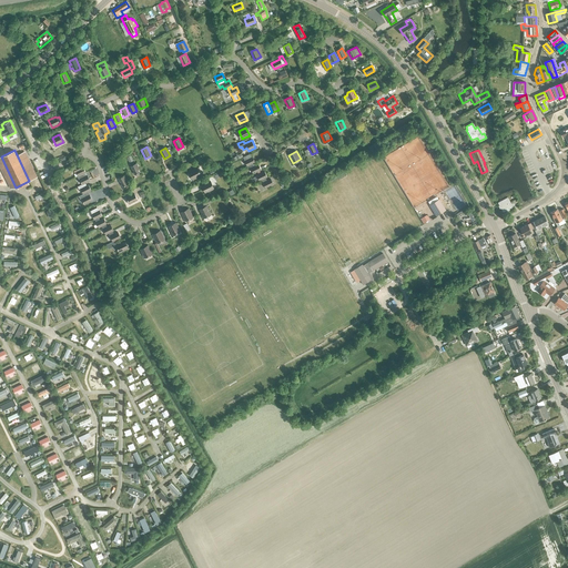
[(251,164),(253,163),(255,162),(253,156),(245,161),(247,165),(251,164)]
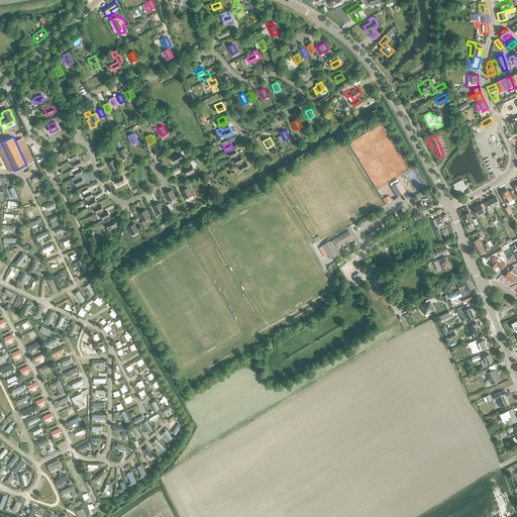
[(119,151),(123,159),(128,157),(124,148),(119,151)]
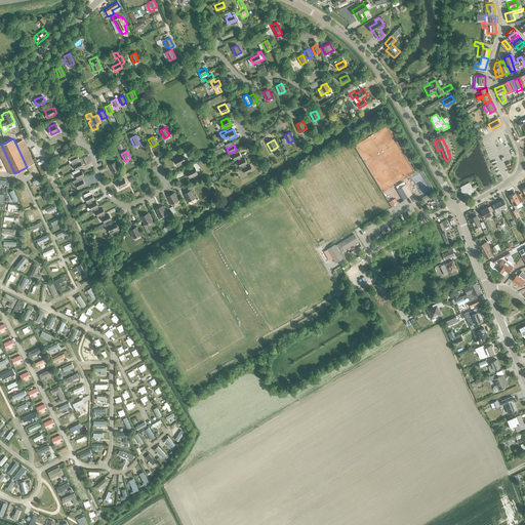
[(234,160),(237,159),(240,157),(241,157),(239,152),(232,155),(234,160)]
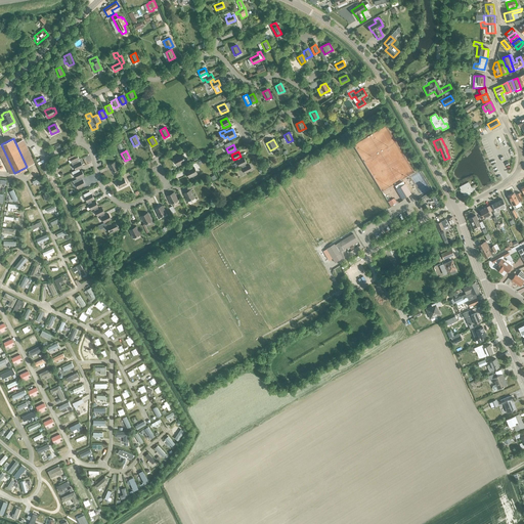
[(70,158),(72,162),(79,159),(77,154),(70,158)]
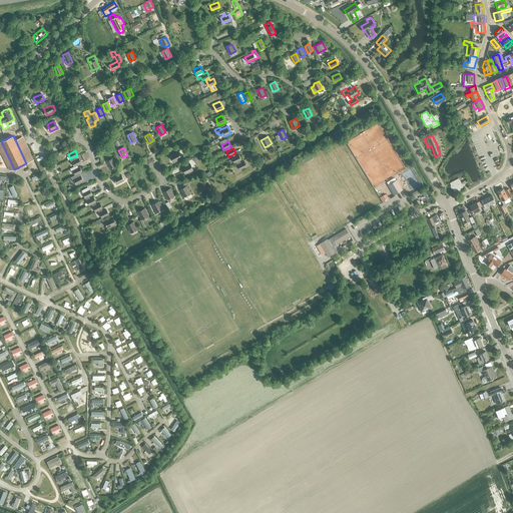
[(171,154),(174,162),(181,158),(177,151),(171,154)]
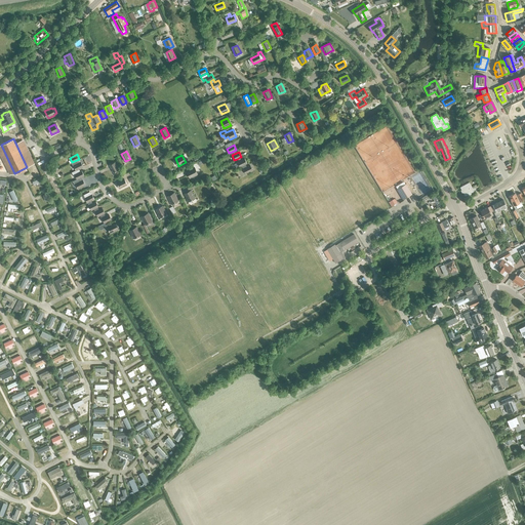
[(240,166),(240,167),(247,163),(245,158),(237,162),(238,162),(234,164),(236,168),(240,166)]
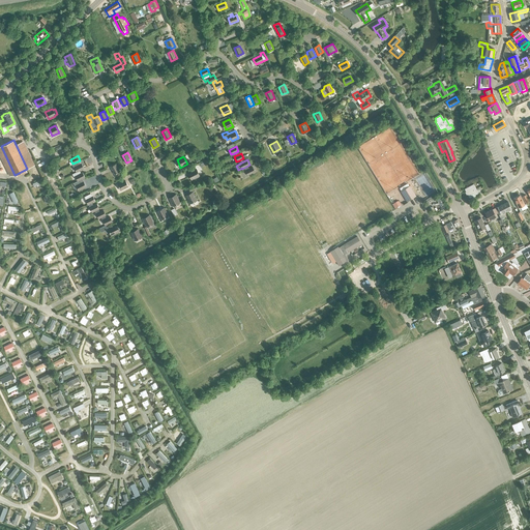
[(77,172),(80,171),(84,169),(82,164),(75,167),(77,172)]
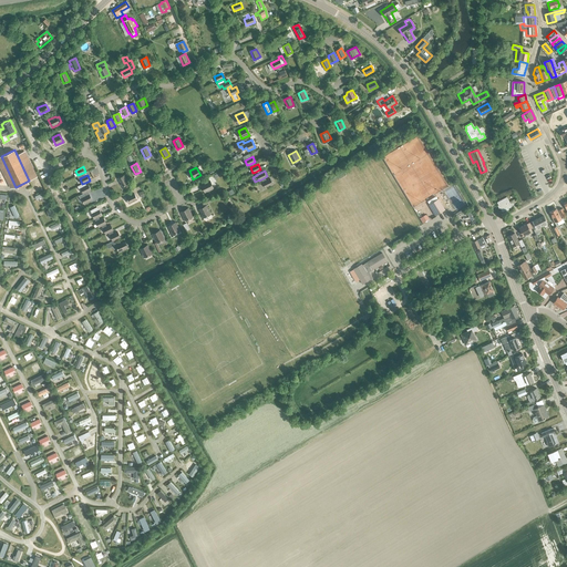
[(119,178),(123,186),(129,184),(124,175),(119,178)]
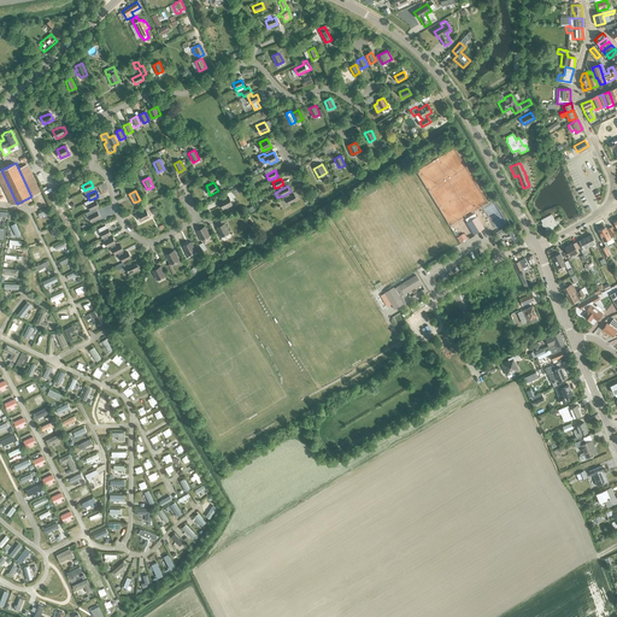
[(286,199),(288,205),(297,200),(294,194),(286,199)]
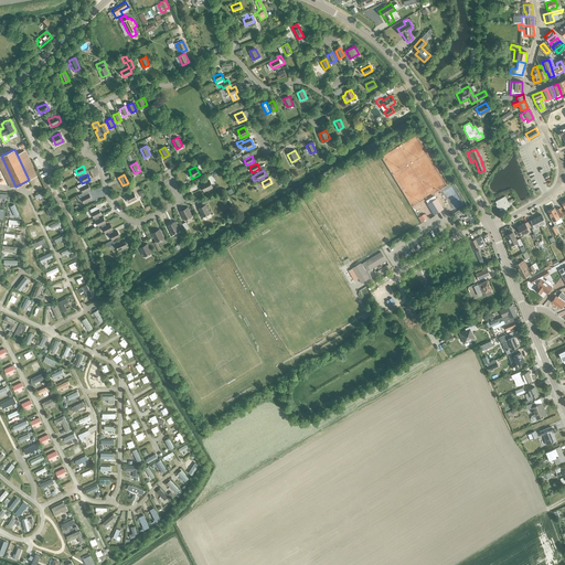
[(201,184),(205,192),(212,188),(209,180),(201,184)]
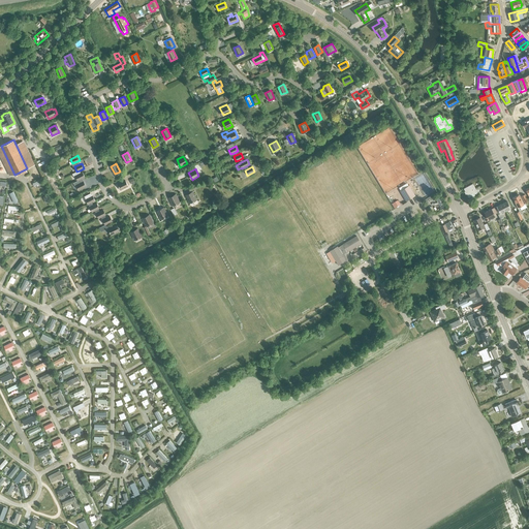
[(78,181),(80,179),(85,177),(83,172),(81,173),(80,170),(76,172),(72,174),(74,178),(75,177),(78,181)]
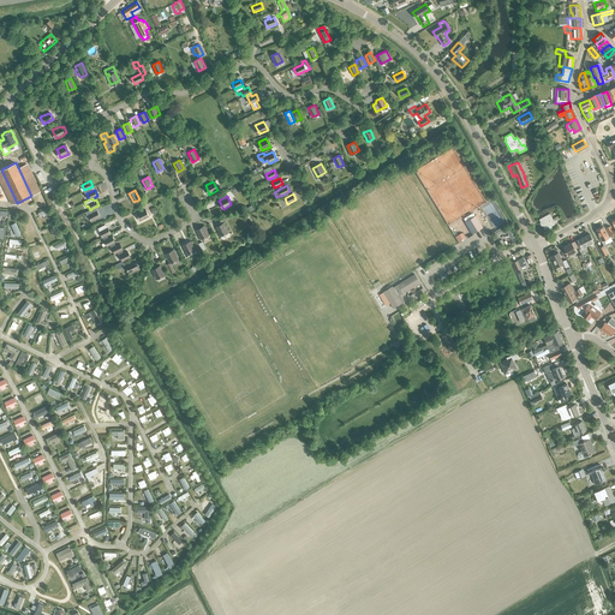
[(93,208),(90,210),(87,212),(91,221),(100,216),(97,210),(95,212),(93,208)]
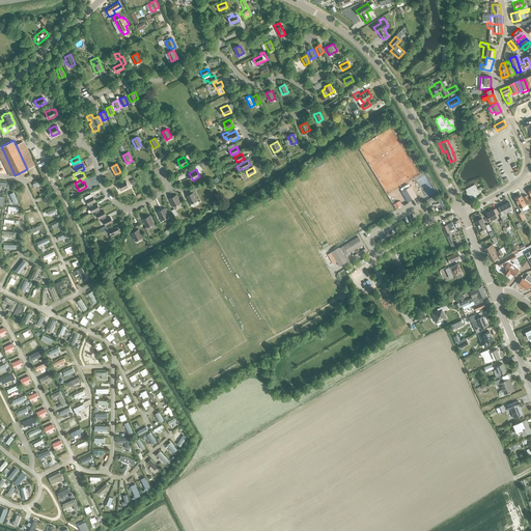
[(118,185),(120,191),(129,187),(126,182),(118,185)]
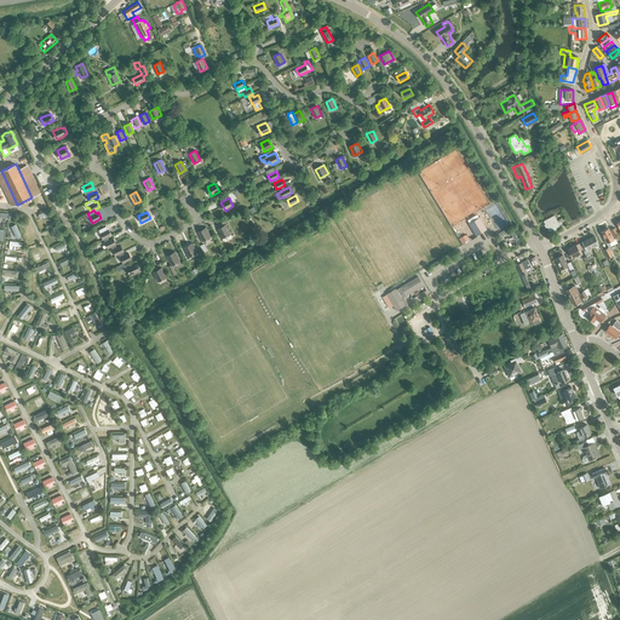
[(555,230),(555,229),(556,229),(556,228),(560,225),(554,214),(543,220),(545,224),(544,225),(545,227),(546,227),(549,231),(552,229),(554,230),(555,230)]
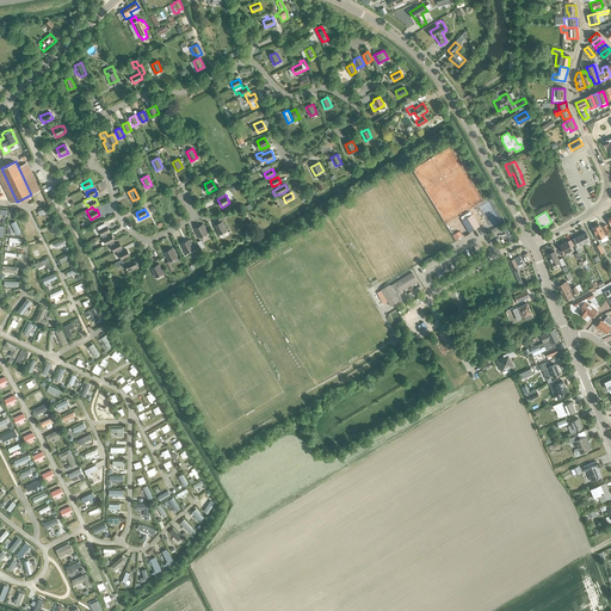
[(480,226),(475,217),(473,214),(462,221),(464,223),(469,232),(480,226)]
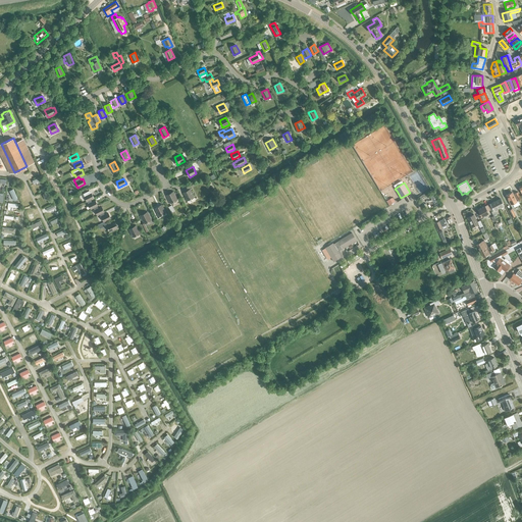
[(87,202),(91,200),(94,198),(92,193),(90,190),(80,196),(81,199),(85,197),(87,202)]
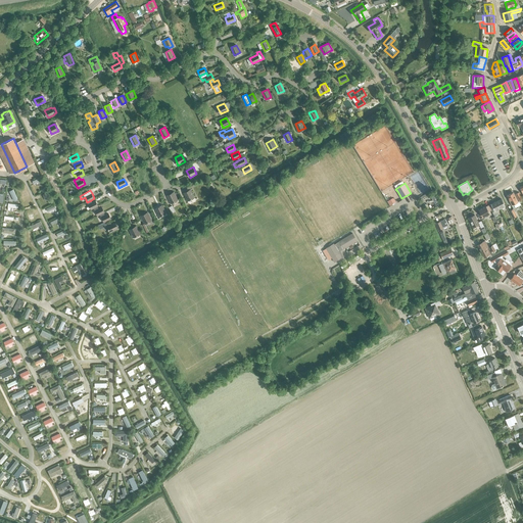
[(184,193),(187,200),(194,196),(191,190),(184,193)]
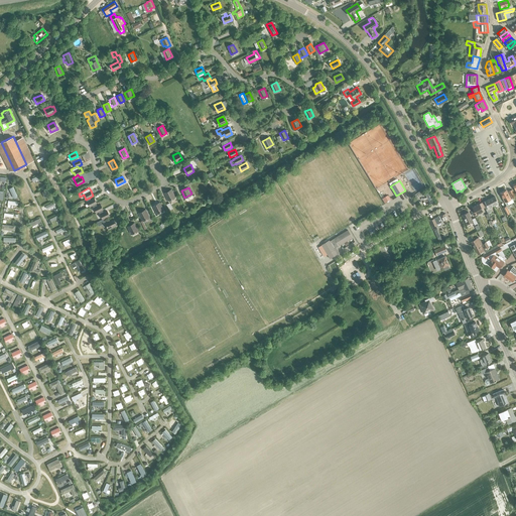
[(164,194),(168,201),(175,197),(171,189),(164,194)]
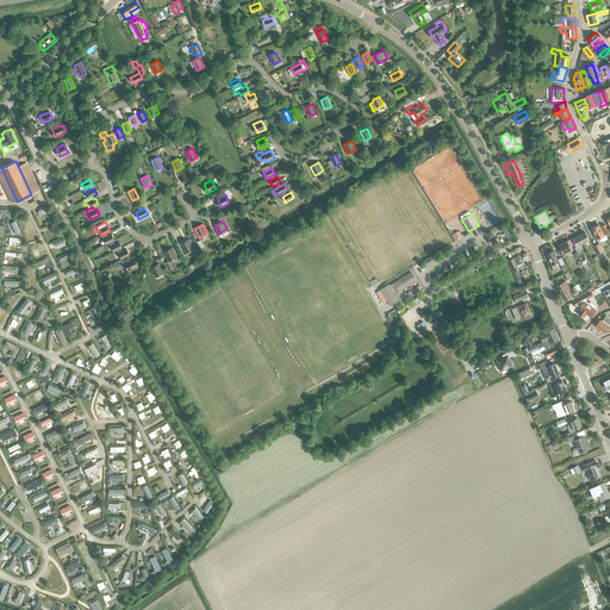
[(591,229),(597,240),(604,236),(598,225),(591,229)]
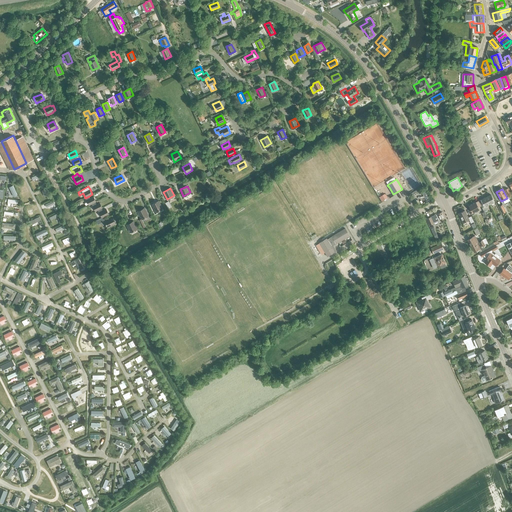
[(425,191),(422,193),(427,202),(431,200),(425,191)]
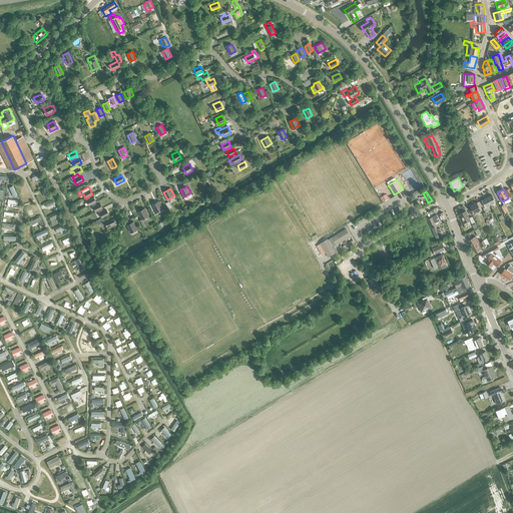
[(486,197),(490,204),(495,202),(491,195),(486,197)]
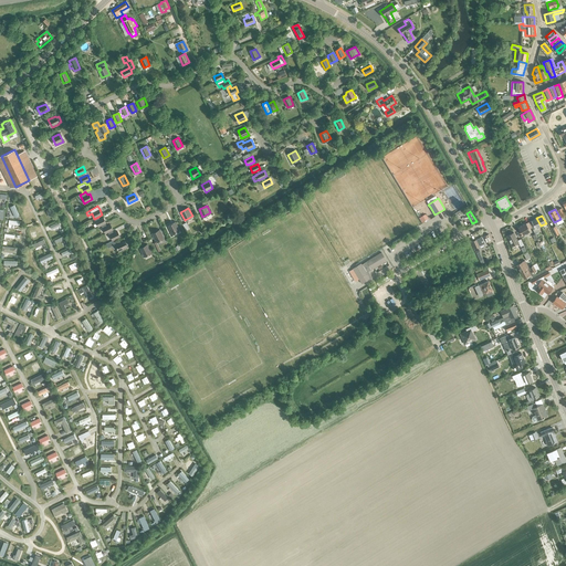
[(98,227),(102,226),(105,223),(106,223),(103,218),(100,220),(98,217),(94,219),(98,227)]
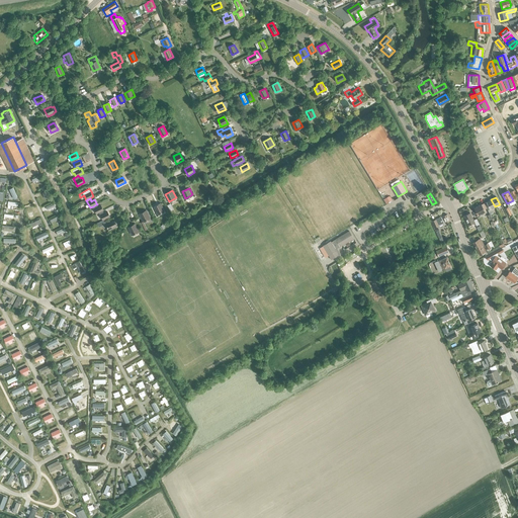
[(491,208),(495,206),(491,199),(484,203),(487,208),(490,214),(493,212),(491,208)]
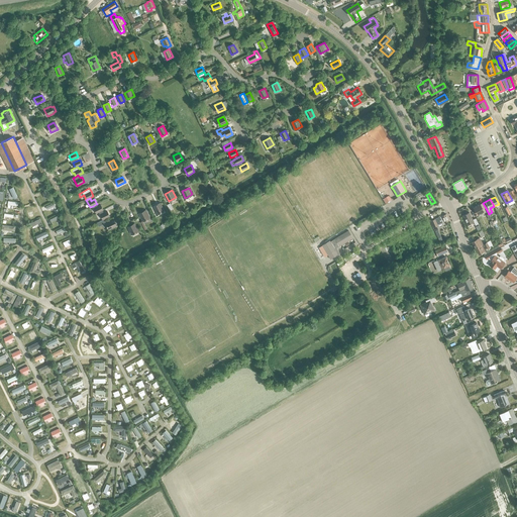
[(153,207),(157,214),(164,210),(161,203),(153,207)]
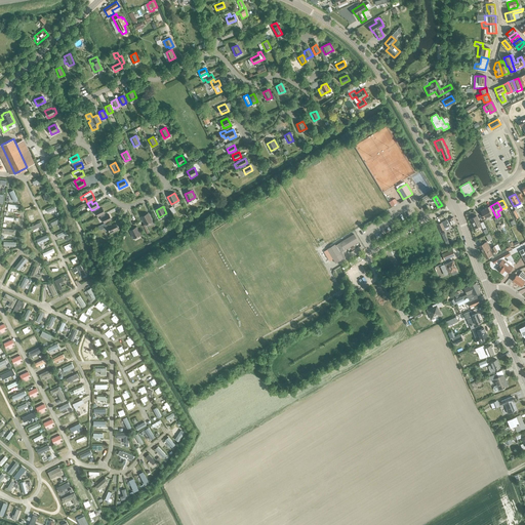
[(489,213),(493,211),(490,206),(480,211),(484,218),(490,214),(489,213)]
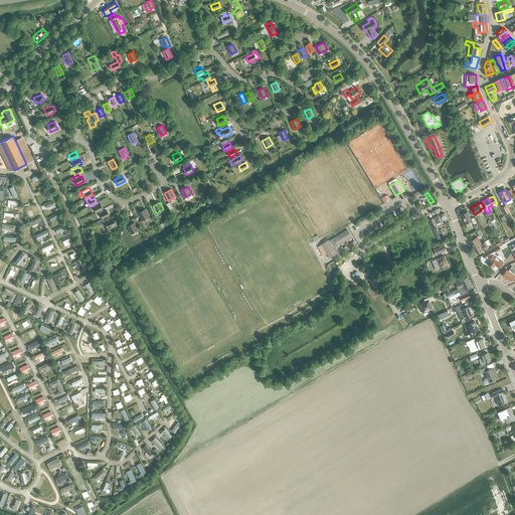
[(96,203),(93,205),(96,212),(103,209),(101,204),(97,206),(96,203)]
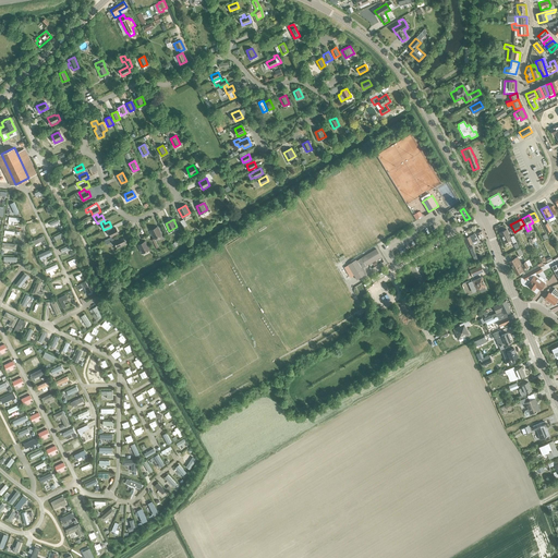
[(150,231),(154,239),(161,234),(158,227),(150,231)]
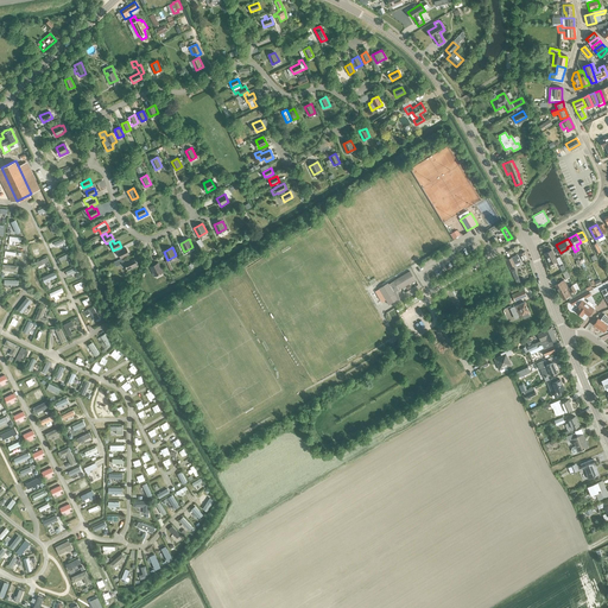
[(118,253),(121,259),(130,254),(126,248),(118,253)]
